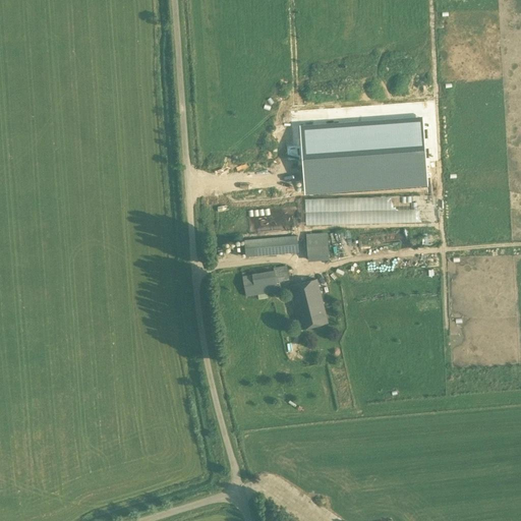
[(400,195),(306,198),(307,225),(438,221),(438,210),(400,211),(400,195)]
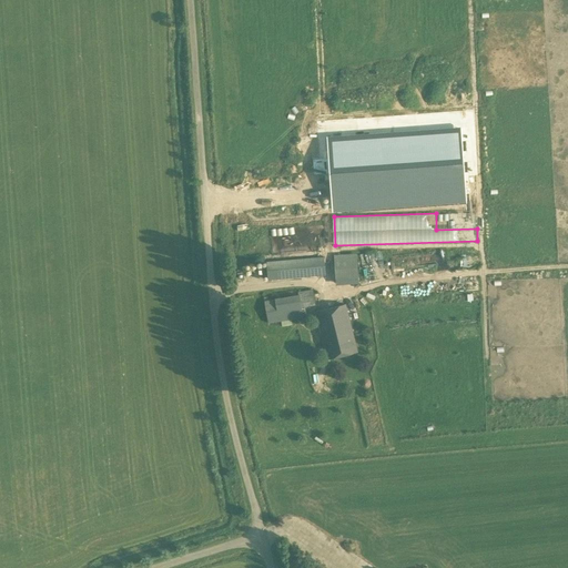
[(357,284),(356,255),(334,256),(335,284),(357,284)]
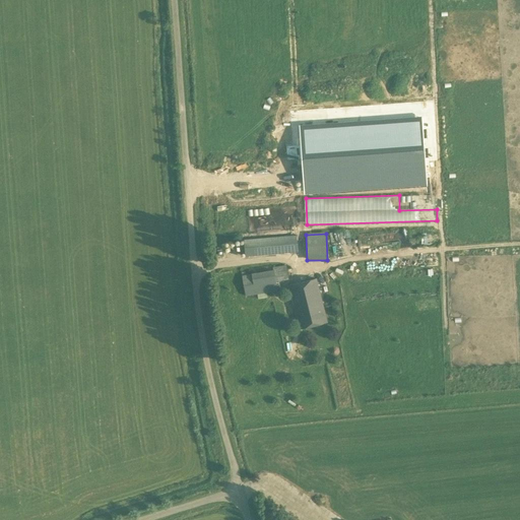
[(297,235),(244,239),(246,256),(299,252),(297,235)]
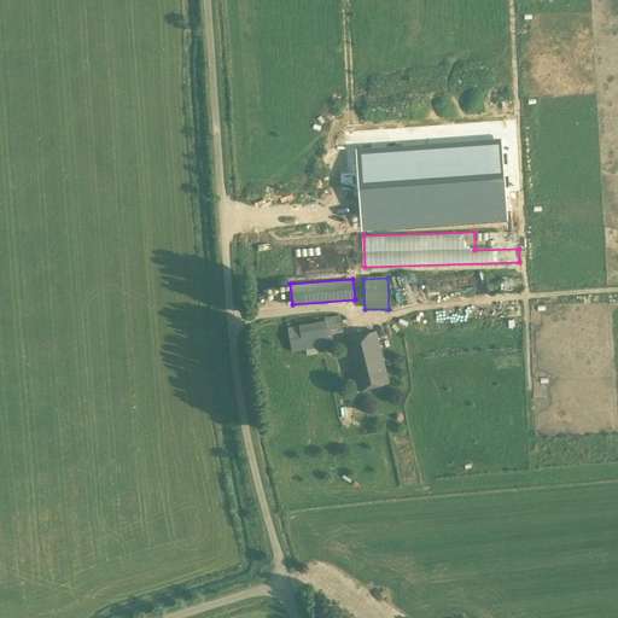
[(324,318),(325,321),(287,326),(292,351),(330,345),(327,334),(343,332),(340,315),(324,318)]
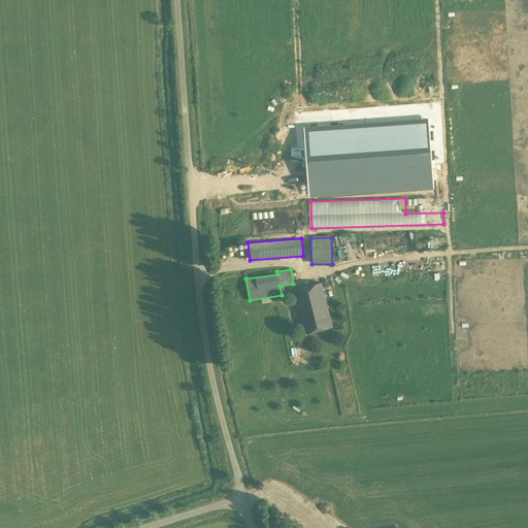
[(332,326),(321,283),(293,290),(304,333),(332,326)]
